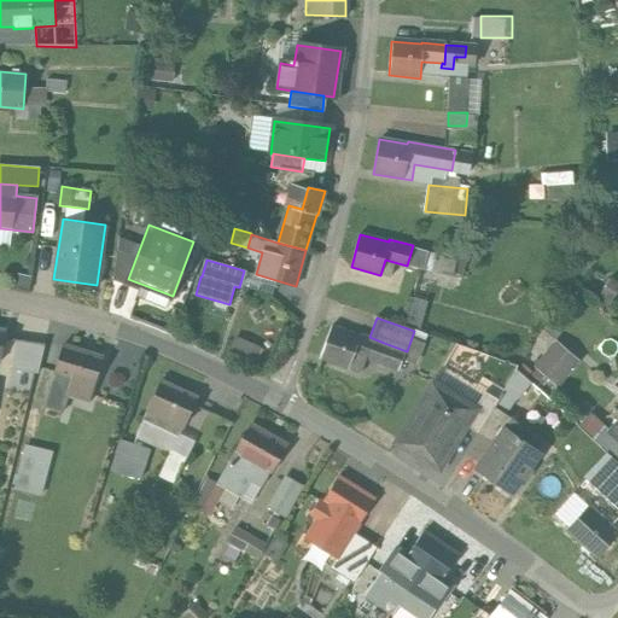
[(360,337),(332,326),(320,360),(359,374),(365,357),(377,362),(384,343),(369,337),(361,333),(360,337)]
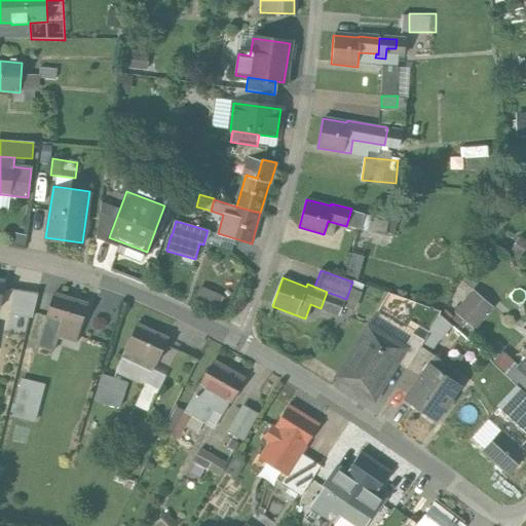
[(222,294),(199,286),(195,297),(218,305),(222,294)]
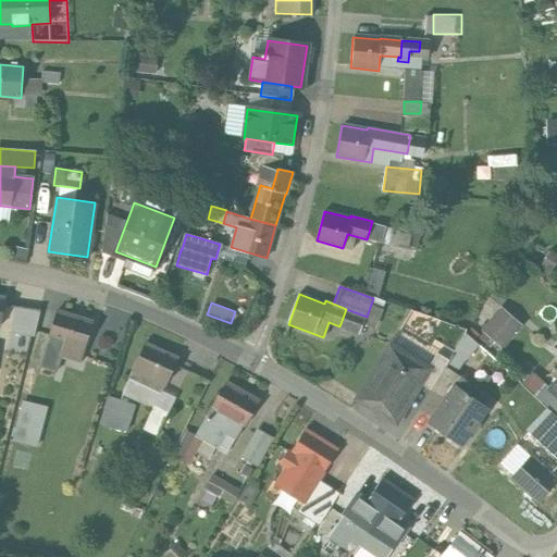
[(40,310),(15,306),(11,332),(35,335),(40,310)]
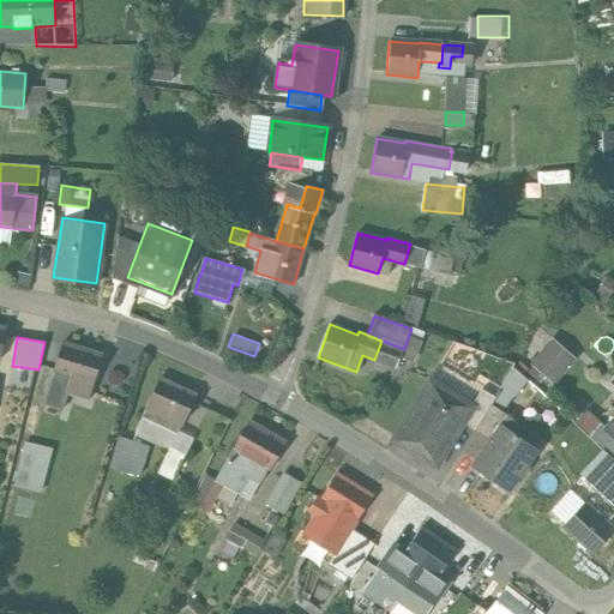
[(102,353),(64,341),(52,381),(78,389),(80,378),(94,381),(102,353)]
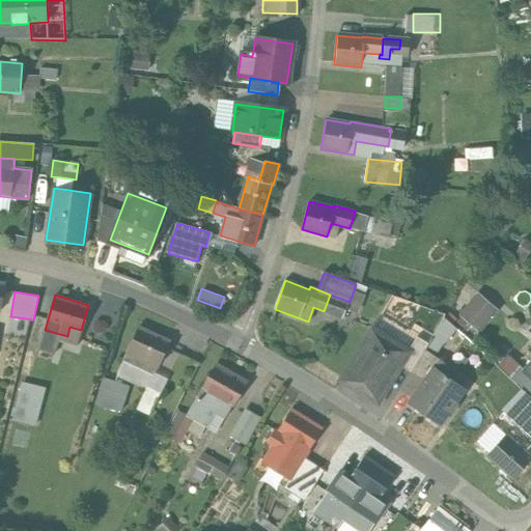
[(350,302),(330,295),(324,311),(343,318),(350,302)]
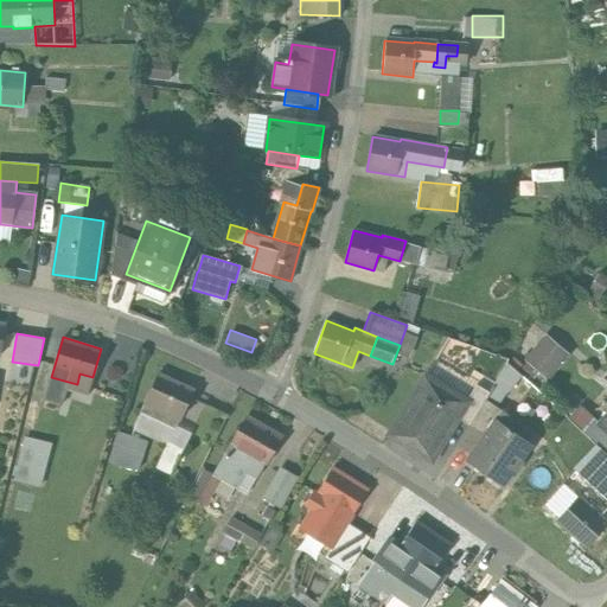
[(547,337),(525,363),(545,381),(560,364),(561,365),(562,364),(561,363),(568,356),(567,355),(563,359),(543,343),(548,338),(547,337)]
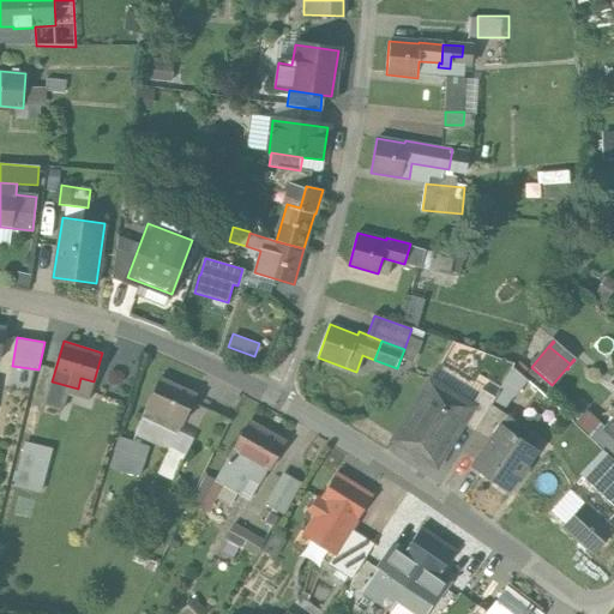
[(197,395),(160,378),(143,415),(168,427),(173,416),(185,422),(197,395)]
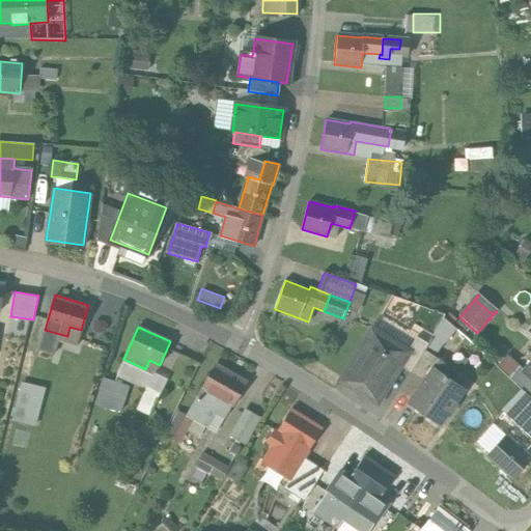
[(408,353),(372,331),(342,381),(378,402),(399,366),(408,353)]
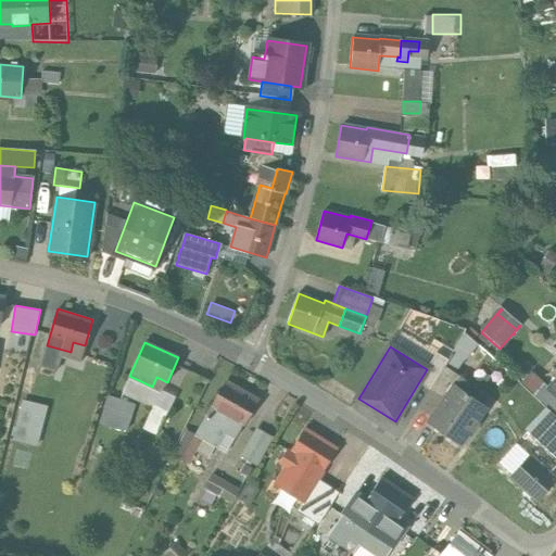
[(437,353),(427,369),(418,383),(430,390),(447,361),(437,353)]
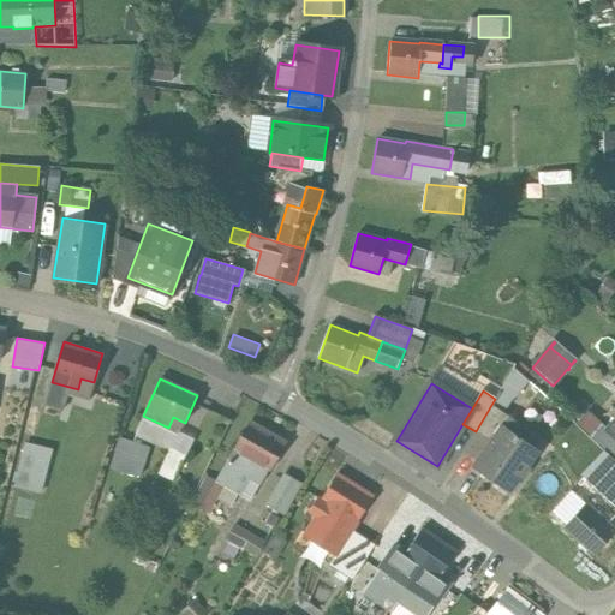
[(35,406),(28,435),(41,439),(48,410),(35,406)]
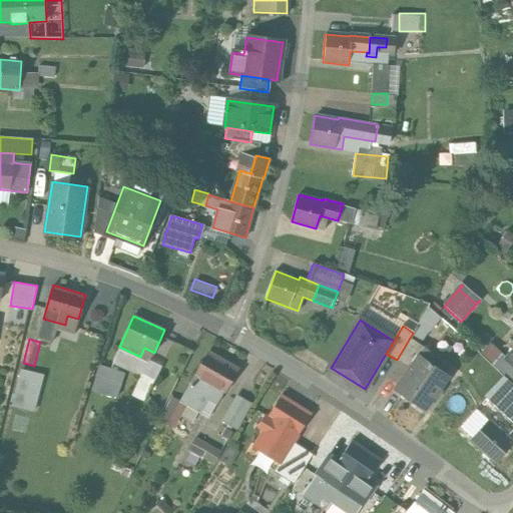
[(410,339),(396,361),(409,370),(418,357),(419,358),(425,349),(410,339)]
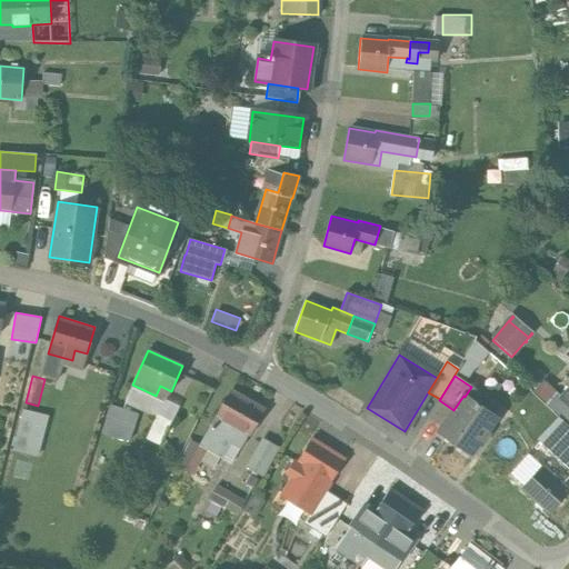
[(555,396),(547,389),(538,399),(552,412),(563,401),(556,395),(555,396)]
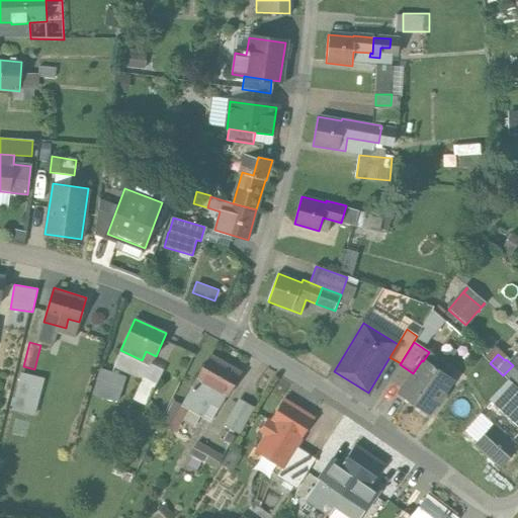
[(240,373),(210,356),(182,408),(201,419),(208,405),(218,410),(226,396),(228,397),(240,373)]
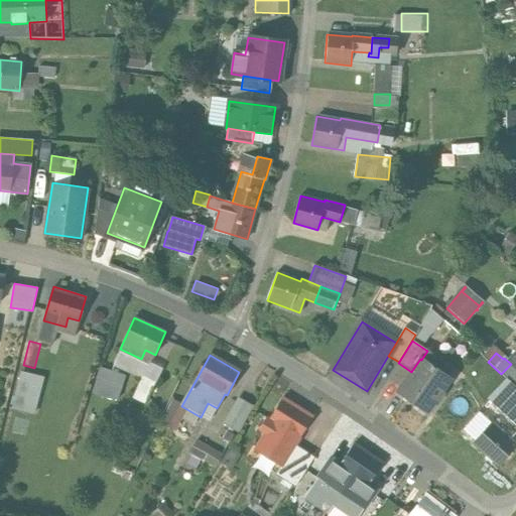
[(421,360),(420,359),(411,372),(396,395),(424,414),(449,379),(421,360)]
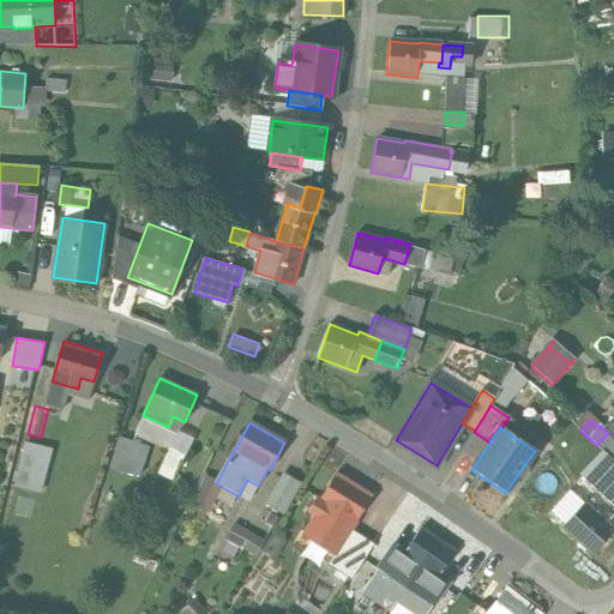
[(613,438),(609,433),(608,433),(596,445),(613,462),(613,438)]
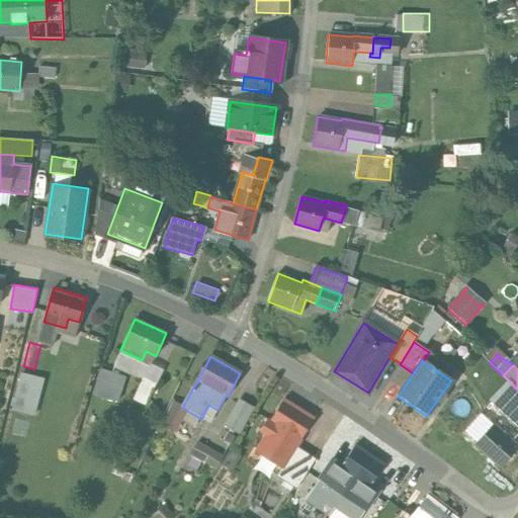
[(126,377),(98,369),(91,396),(119,403),(126,377)]
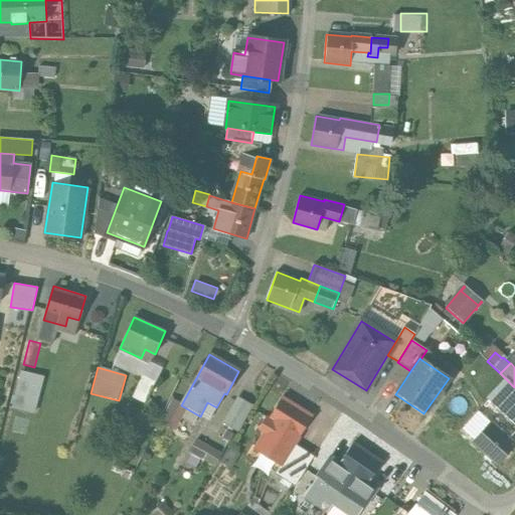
[(41,377),(18,371),(9,407),(31,413),(41,377)]
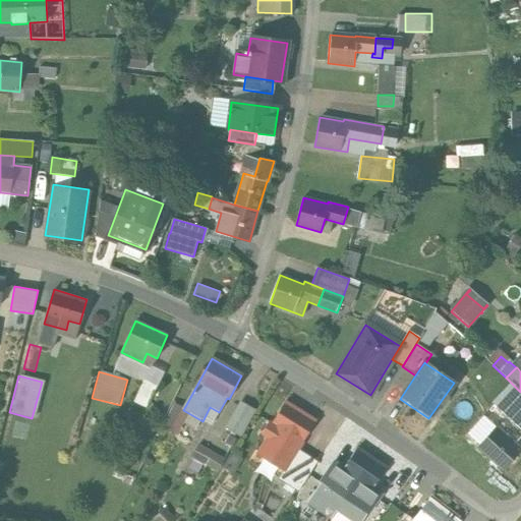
[(241,401),(226,428),(241,437),(256,410),(241,401)]
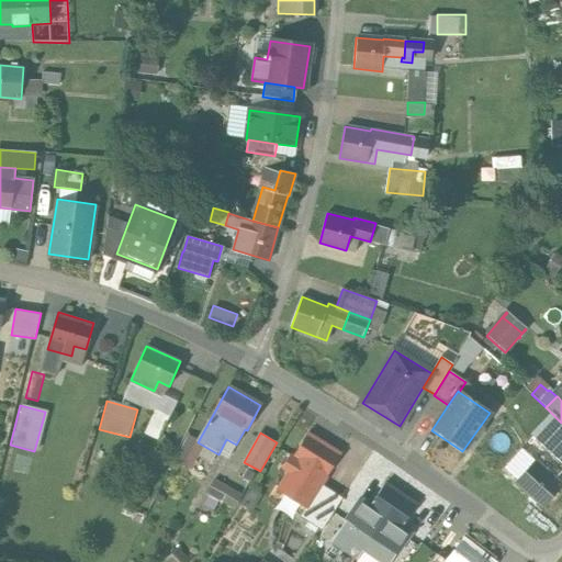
[(307,434),(292,458),(289,456),(282,467),(290,471),(282,483),(293,490),(291,493),(308,504),(311,505),(323,485),(319,483),(338,453),(307,434)]
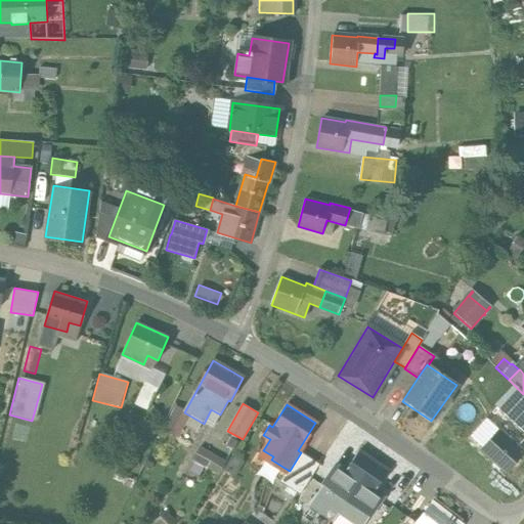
[(507,438),(497,430),(490,437),(492,439),(481,452),(507,475),(523,455),(523,452),(507,437),(507,438)]
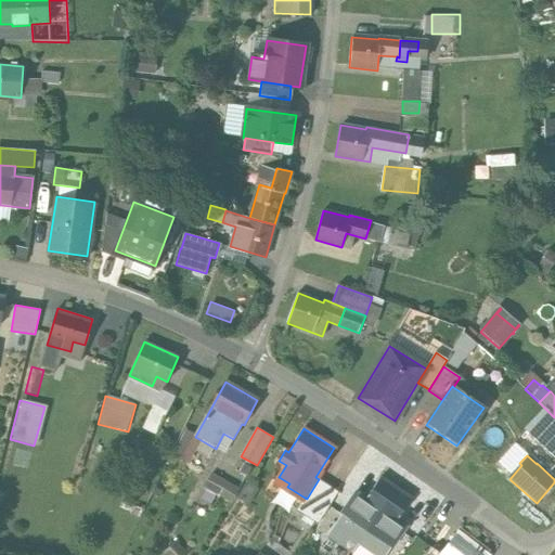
[(216,474),(210,493),(241,501),(246,481),(216,474)]
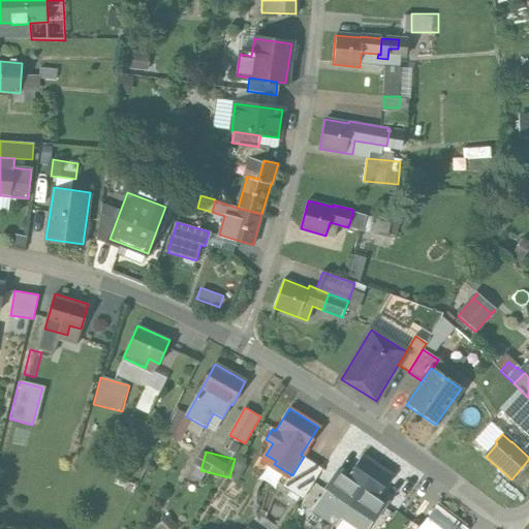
[(392,475),(363,455),(348,475),(340,470),(311,510),(336,528),(342,520),(355,528),(368,528),(386,503),(378,496),(392,475)]
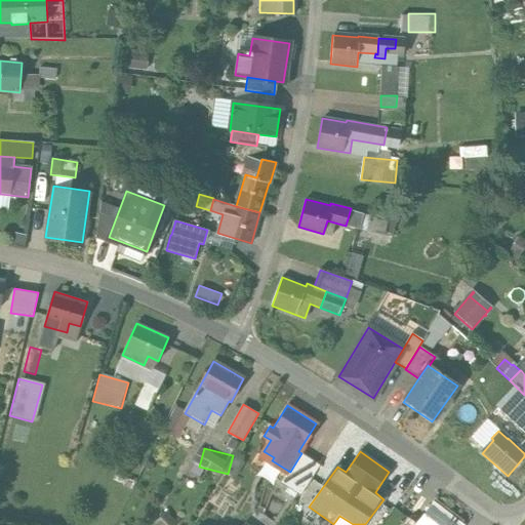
[(301,453),(290,472),(288,471),(280,483),(300,496),(321,466),(301,453)]
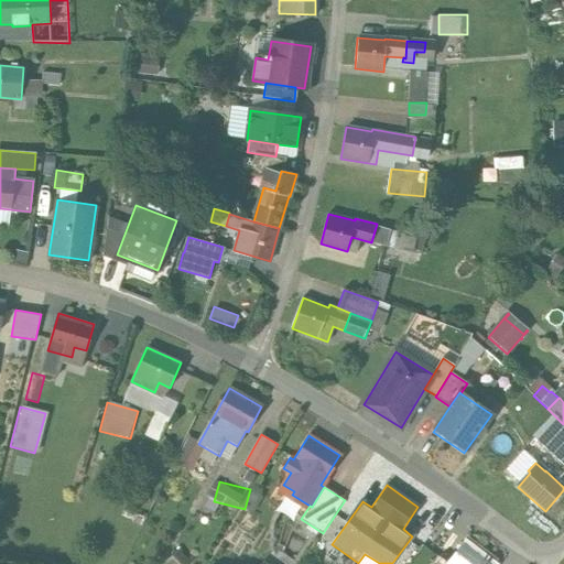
[(296,525),(283,551),(304,563),(317,538),(296,525)]
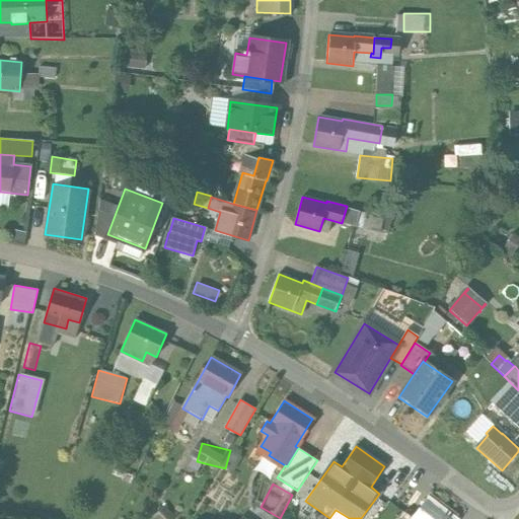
[(453,518),(429,500),(413,518),(453,518)]
